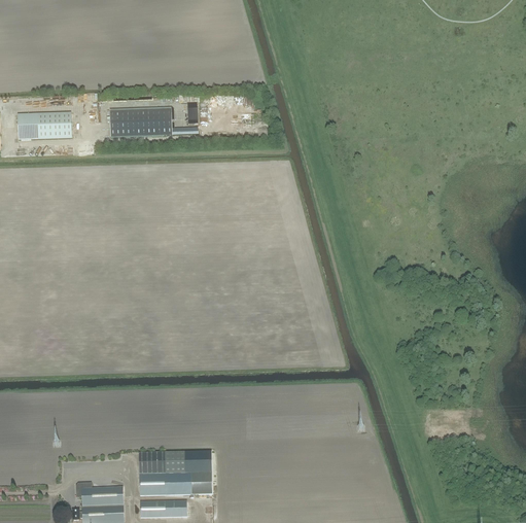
[(170,106),(108,108),(109,135),(171,132),(170,106)]
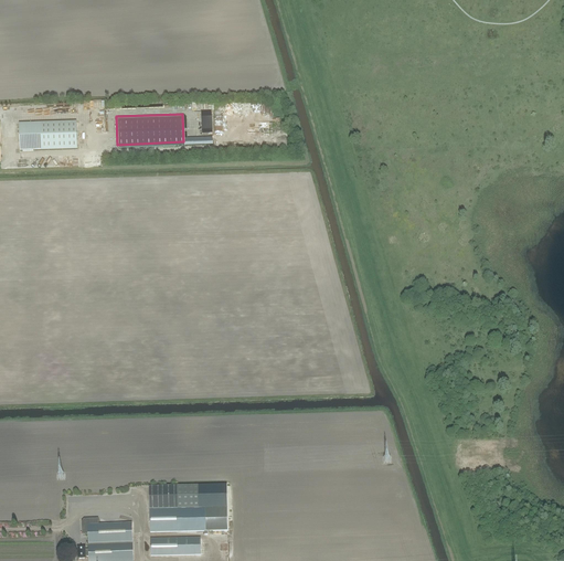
[(19,148),(76,146),(75,117),(18,119),(19,148)]
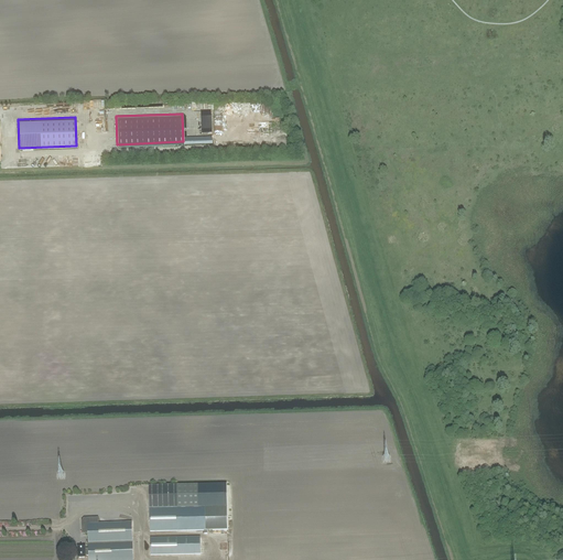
[(225,481),(148,482),(149,504),(226,503),(225,481)]
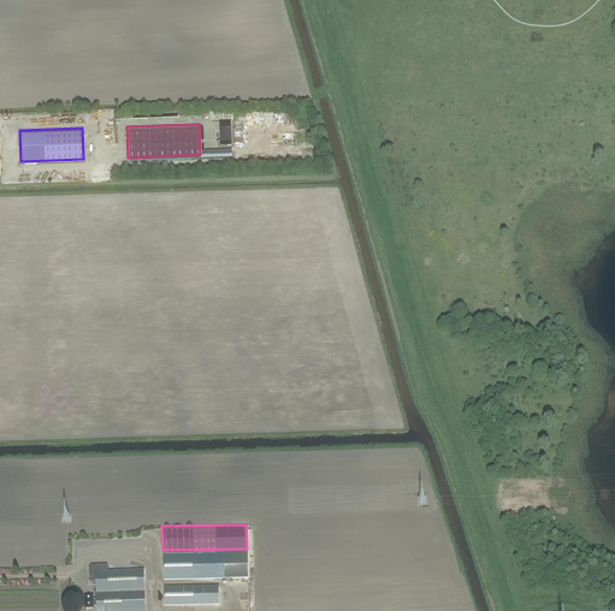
[(247,549),(163,551),(163,576),(222,574),(222,577),(225,577),(225,574),(248,574),(247,549)]
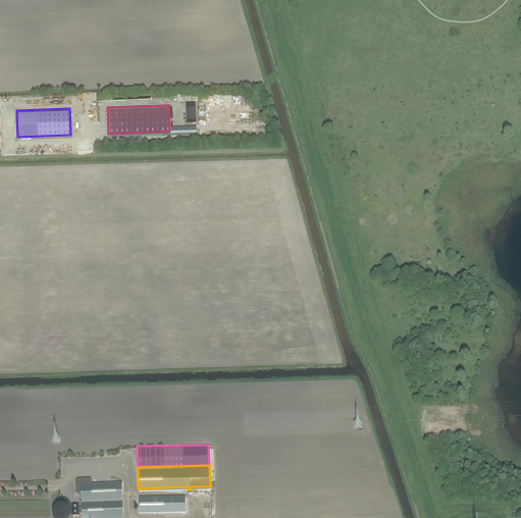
[(121,517),(120,480),(90,481),(90,474),(76,475),(74,477),(74,489),(81,489),(82,504),(82,510),(82,517),(84,517),(97,517),(121,517)]
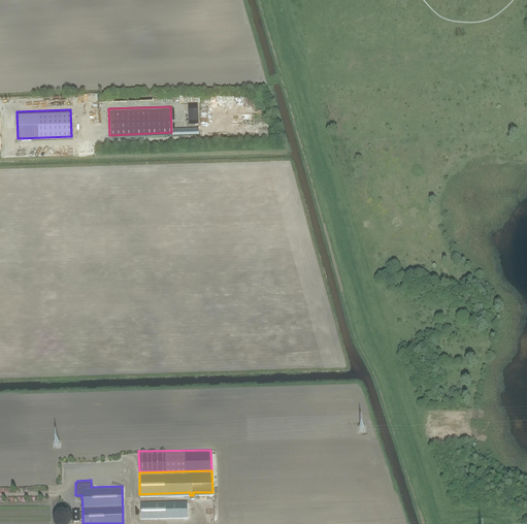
[(140,515),(140,516),(187,515),(187,498),(139,499),(140,503),(140,515)]
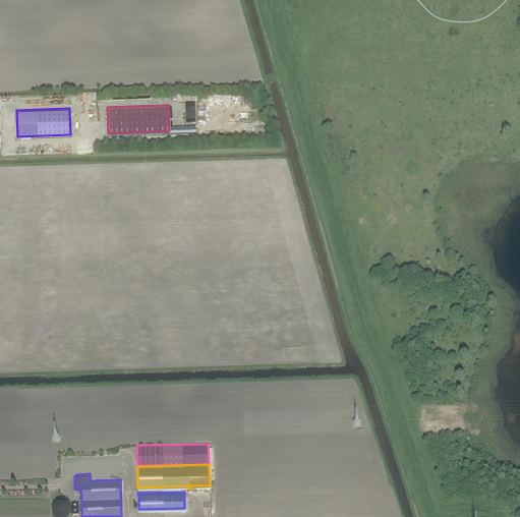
[(78,509),(81,509),(81,503),(77,503),(77,502),(71,502),(71,512),(78,512),(78,509)]
